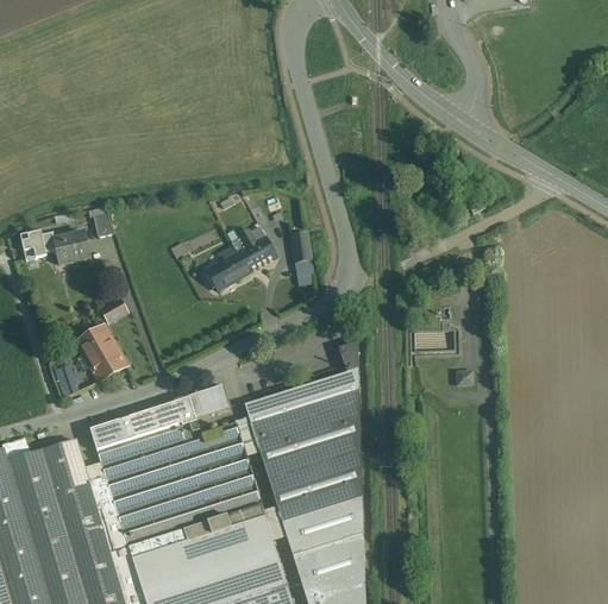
[(114,231),(107,212),(93,215),(96,236),(114,231)]
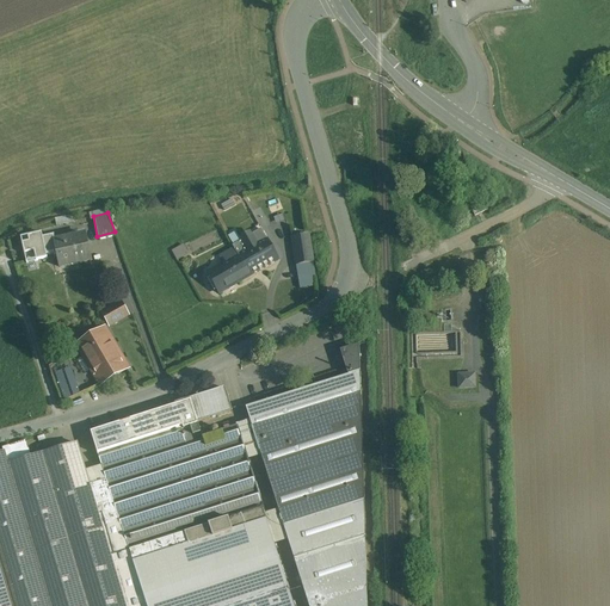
[(307,222),(290,224),(291,233),(308,230),(307,222)]
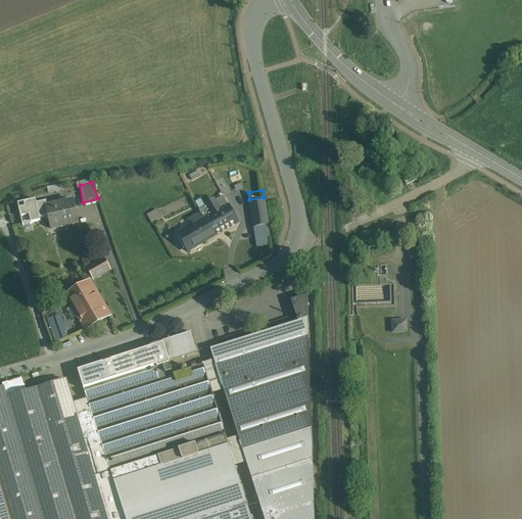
[(223,193),(199,207),(203,217),(212,233),(236,219),(223,193)]
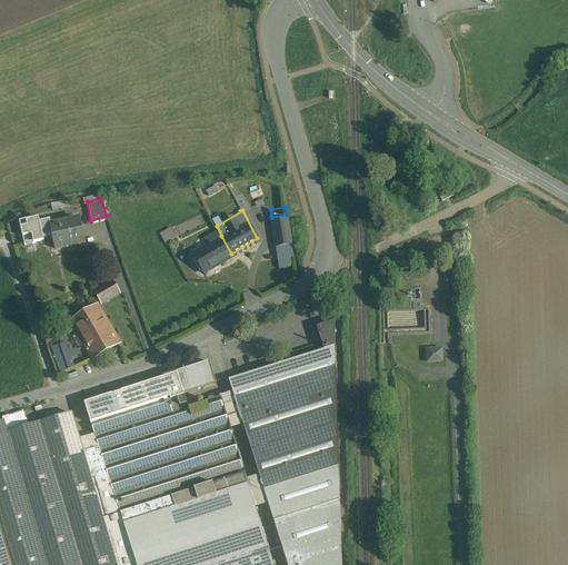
[(38,214),(25,217),(27,222),(20,224),(21,233),(31,231),(32,239),(43,237),(42,235),(49,233),(50,237),(51,236),(52,236),(50,221),(49,217),(50,217),(50,216),(39,218),(38,214)]
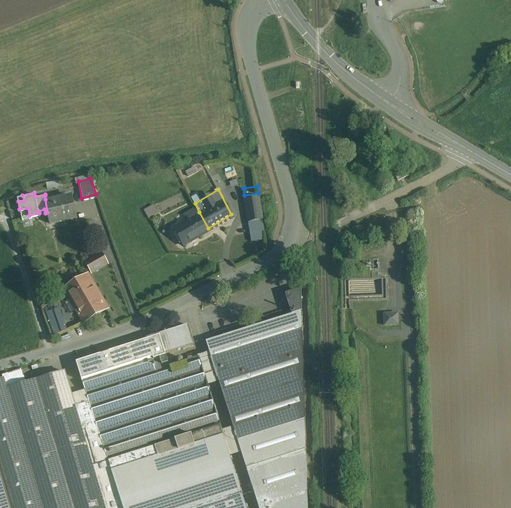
[(45,199),(47,212),(49,221),(75,215),(71,193),(45,199)]
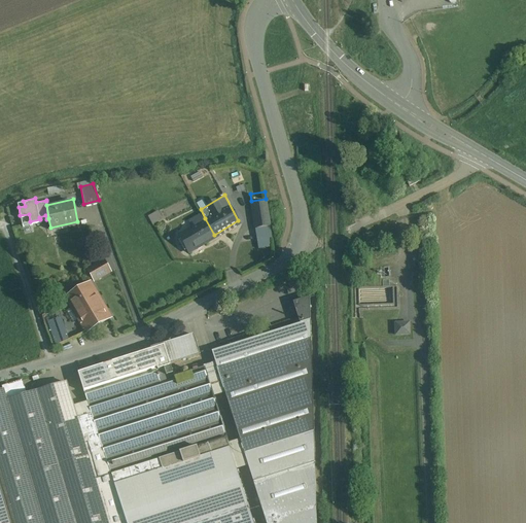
[(266,199),(251,201),(255,225),(270,223),(266,199)]
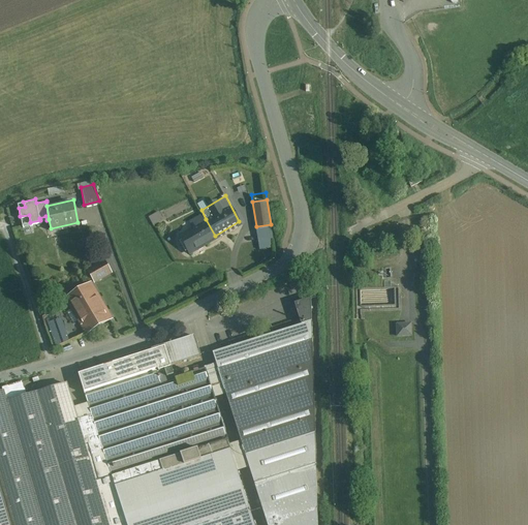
[(162,208),(151,212),(154,221),(165,216),(162,208)]
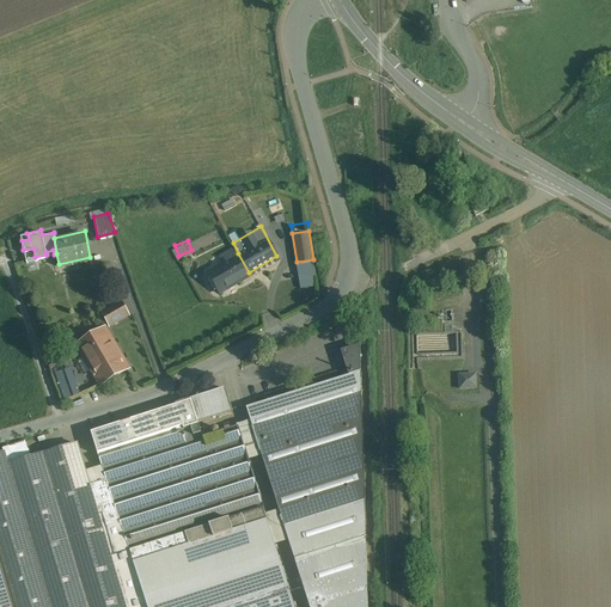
[(34,249),(23,250),(25,259),(35,257),(34,249)]
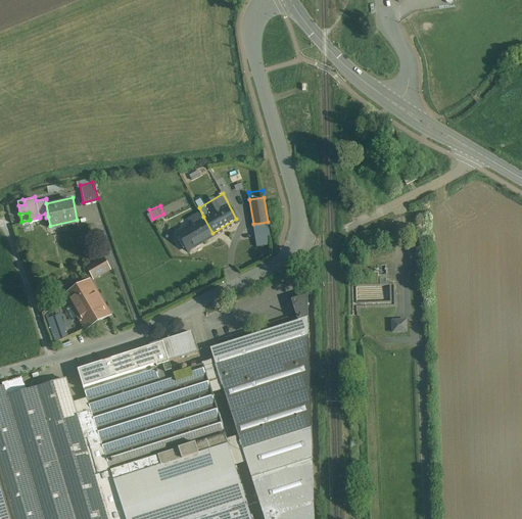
[(203,217),(178,231),(187,247),(212,233),(203,217)]
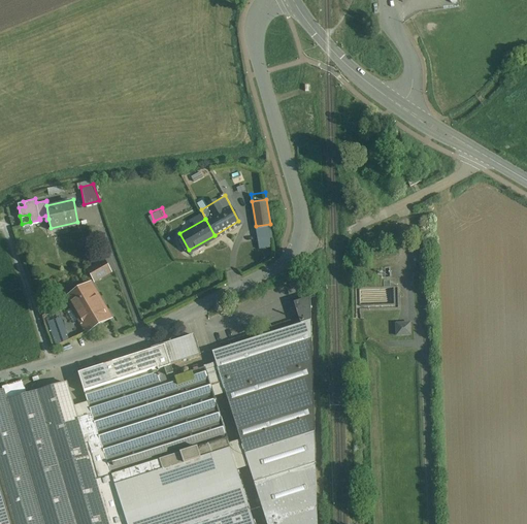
[(270,224),(256,226),(257,236),(271,234),(270,224)]
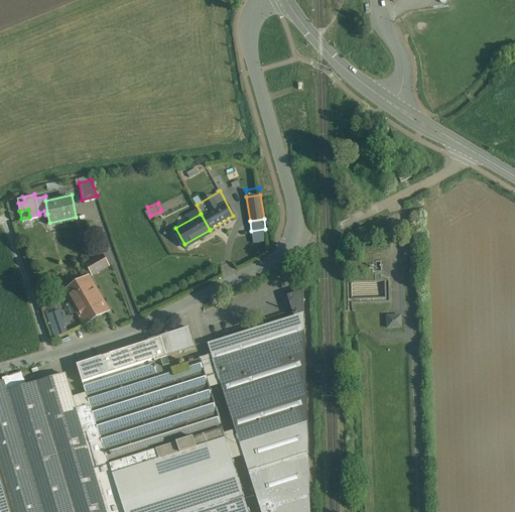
[(366,237),(358,242),(362,251),(371,246),(366,237)]
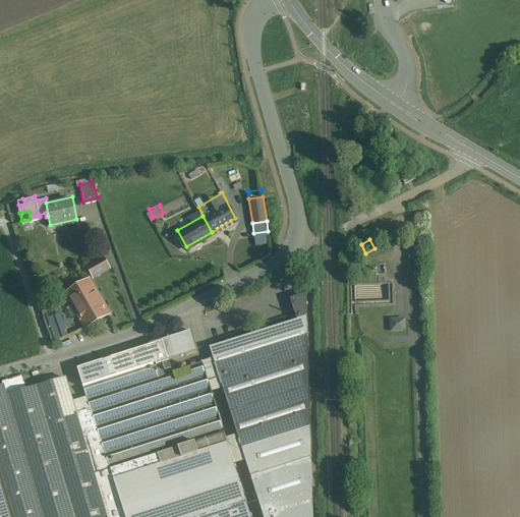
[(102,254),(87,264),(93,275),(108,266),(102,254)]
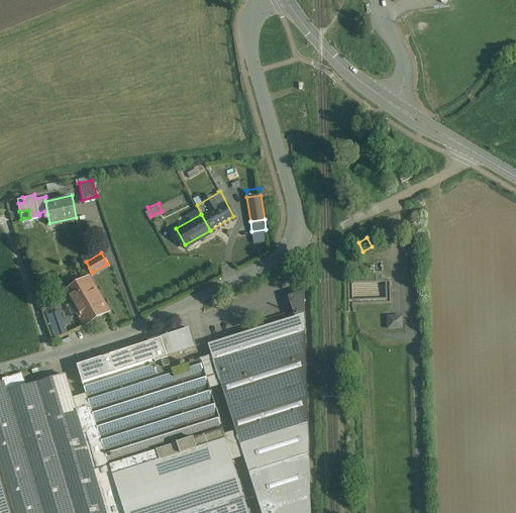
[(88,275),(64,288),(84,322),(107,308),(88,275)]
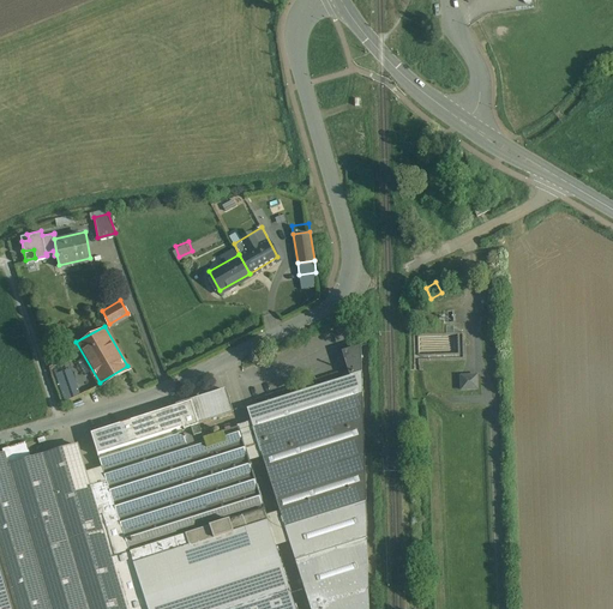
[(360,342),(341,348),(349,373),(361,369),(360,342)]
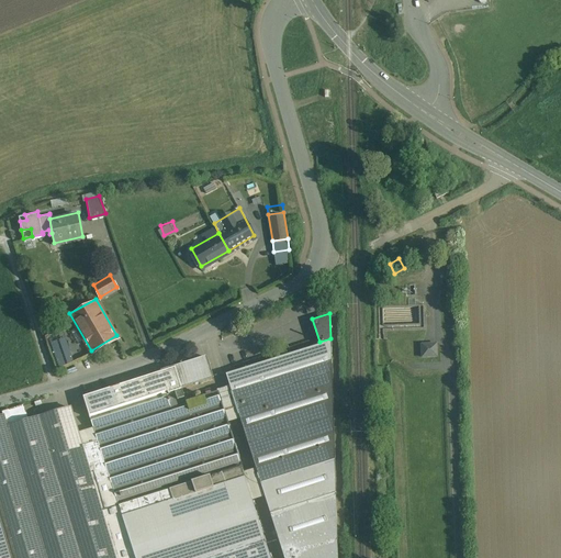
[(320,342),(225,371),(235,401),(251,452),(260,480),(334,457),(331,338),(320,342)]
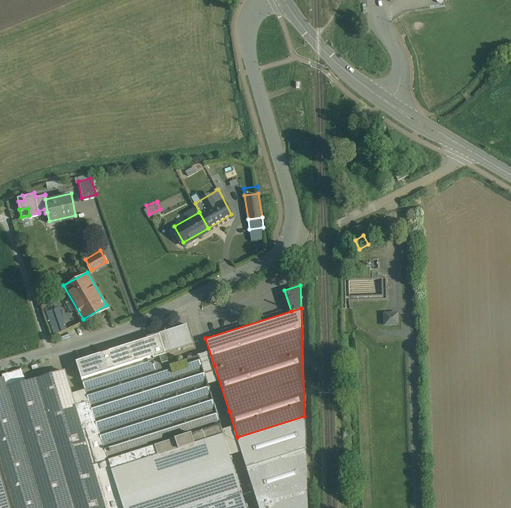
[(394,310),(383,310),(384,322),(395,321),(394,310)]
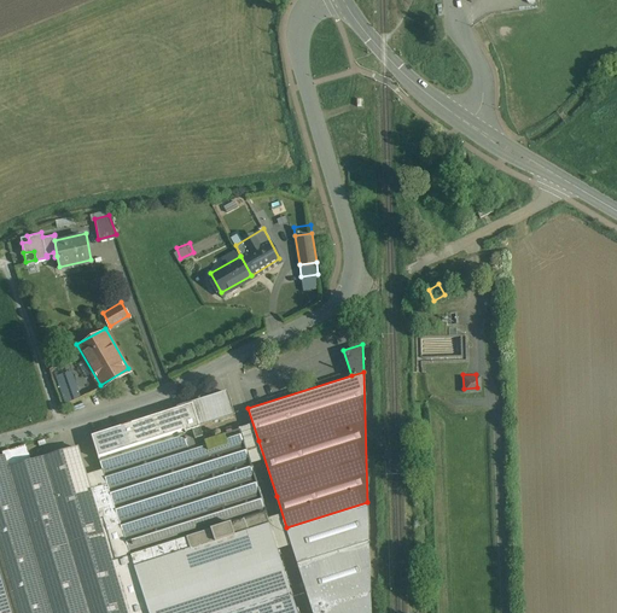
[(226,389),(211,393),(219,418),(234,413),(226,389)]
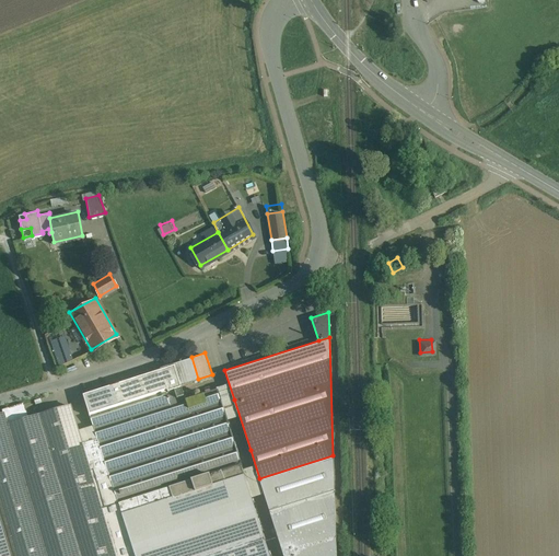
[(191,357),(172,363),(175,371),(181,384),(198,379),(191,357)]
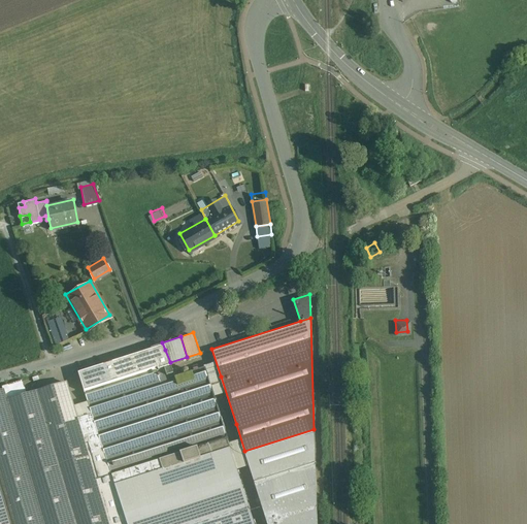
[(152,348),(77,370),(84,389),(165,370),(169,383),(175,381),(173,375),(170,362),(165,350),(162,342),(152,346),(152,348)]
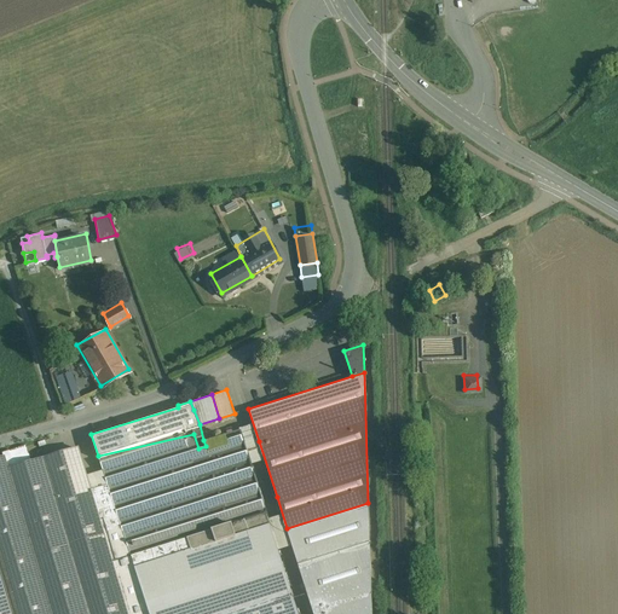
[(194,434),(98,456),(102,469),(114,505),(130,555),(131,555),(134,566),(149,613),(223,613),(292,592),(269,523),(265,511),(263,502),(244,445),(240,429),(203,440),(206,446),(198,449),(194,434)]
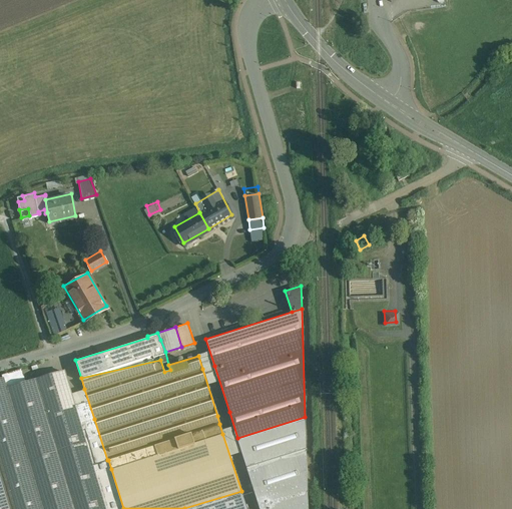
[(214,366),(202,369),(217,416),(229,412),(214,366)]
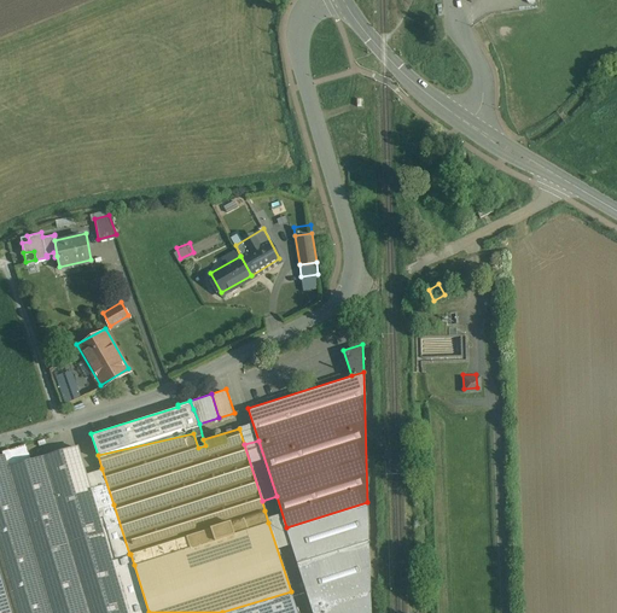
[(77,445),(7,466),(50,612),(88,612),(64,527),(99,518),(86,473),(77,445)]
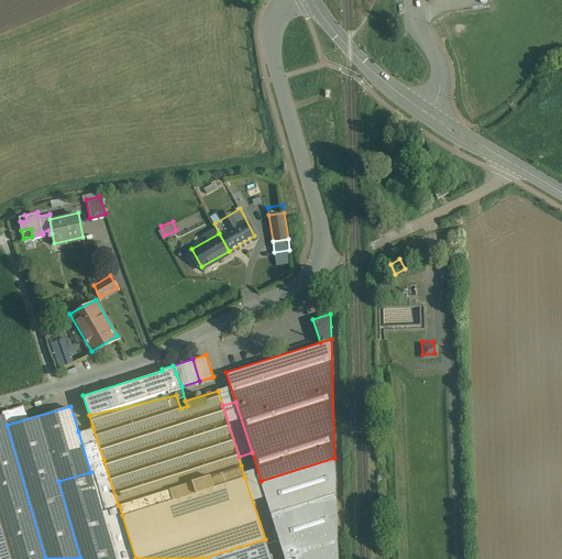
[(3,414),(0,415),(0,558),(45,558),(7,425),(3,414)]
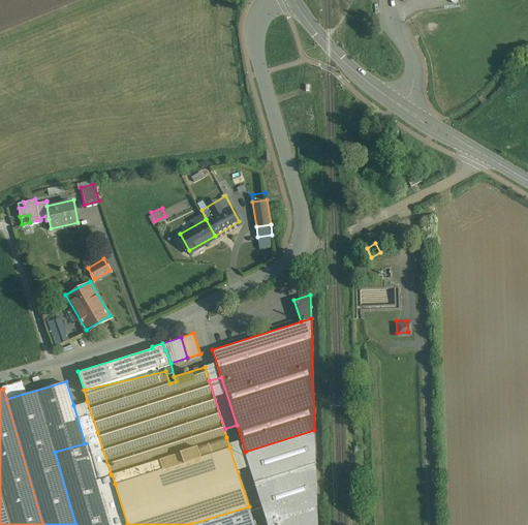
[(111,474),(97,432),(87,401),(73,405),(85,443),(109,524),(127,524),(115,484),(112,474),(111,474)]
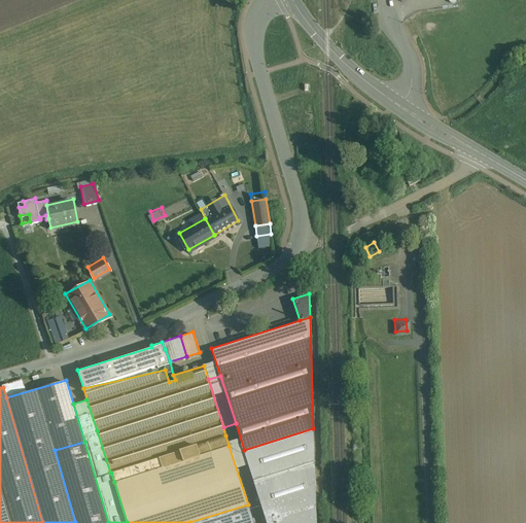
[(315,522),(313,428),(244,450),(266,522),(315,522)]
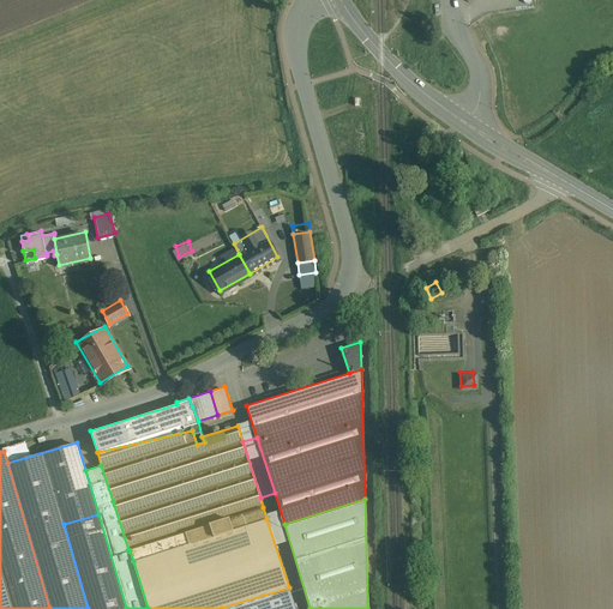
[(126,608),(98,514),(64,524),(88,608),(126,608)]
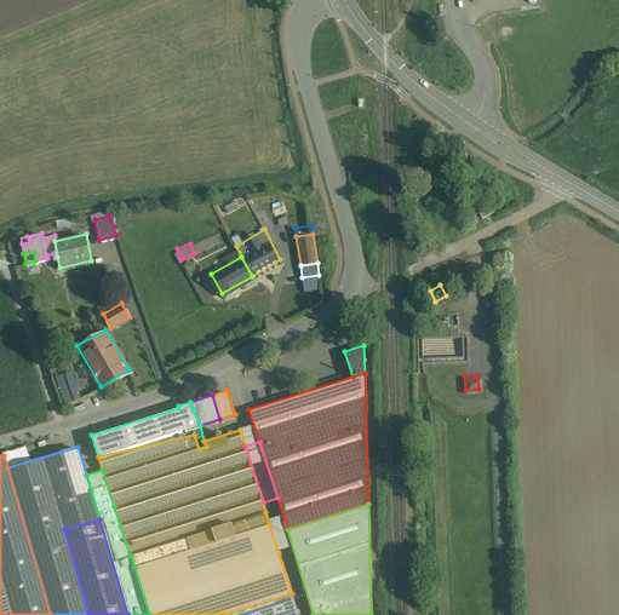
[(298,614),(292,593),(223,614),(298,614)]
